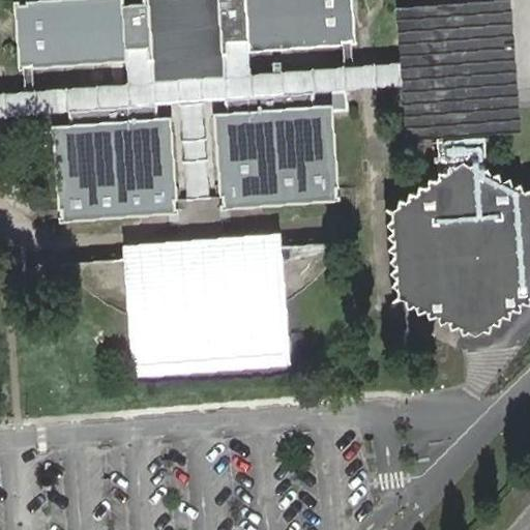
[(20,68),(153,59),(148,0),(143,0),(144,3),(123,5),(122,0),(48,0),(15,2),(20,68)]
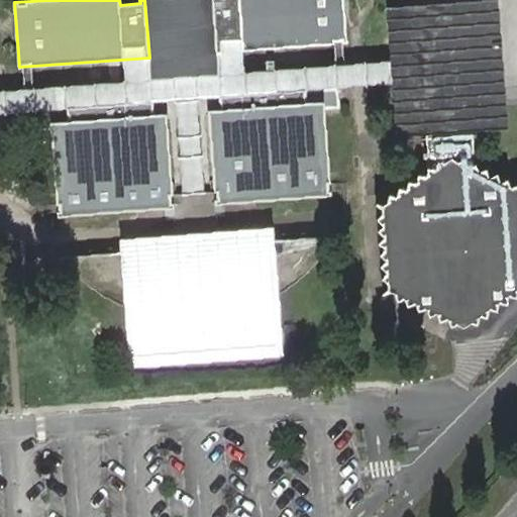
[(144,0),(149,58),(151,80),(171,79),(166,13),(179,11),(192,10),(197,77),(219,76),(217,53),(213,0),(144,0)]
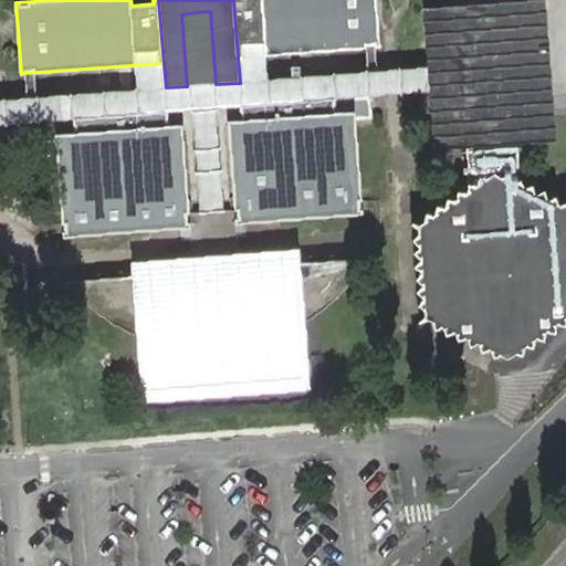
[(233,0),(238,58),(380,46),(377,0),(233,0)]
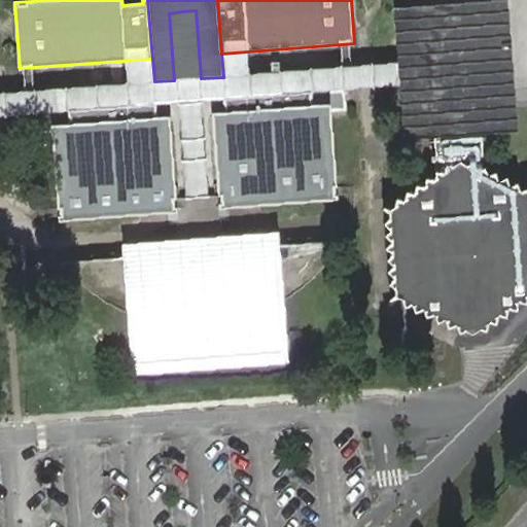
[(410,74),(410,85),(412,133),(432,133),(434,179),(427,178),(426,187),(417,186),(416,192),(409,192),(405,201),(398,200),(396,206),(390,210),(391,219),(384,223),(391,226),(385,235),(392,242),(386,247),(393,250),(387,259),(394,264),(388,272),(394,275),(389,283),(395,286),(390,300),(397,295),(403,307),(410,301),(415,312),(421,306),(426,316),(435,313),(437,322),(444,317),(449,327),(456,322),(459,332),(466,326),(472,332),(480,326),(487,330),(487,324),(496,323),(497,316),(507,316),(507,309),(517,309),(521,301),(526,302),(526,185),(520,190),(517,180),(506,183),(506,175),(498,180),(495,171),(485,173),(483,133),(507,132),(498,0),(484,0),(472,0),(424,0),(424,5),(403,6),(408,63),(410,74)]
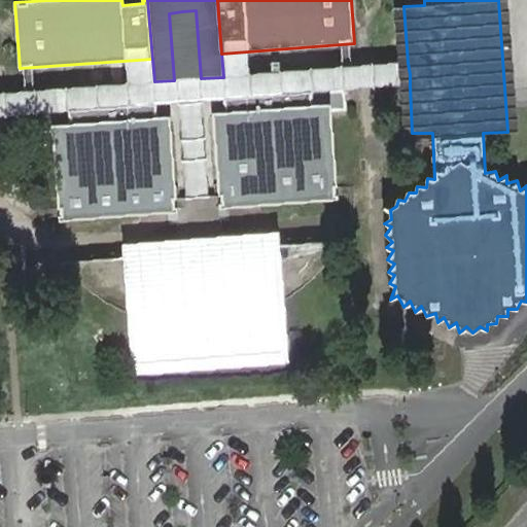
[(0,115),(69,111),(155,104),(190,102),(225,99),(313,93),(366,89),(410,85),(410,74),(408,63),(364,66),(223,77),(201,78),(188,79),(174,80),(154,81),(0,93),(0,115)]
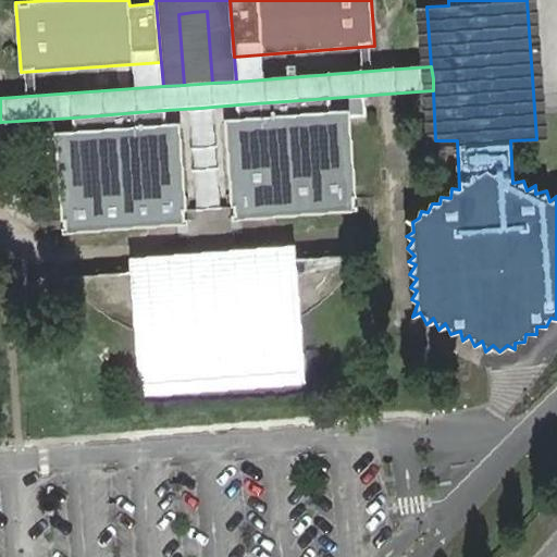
[(333,118),(331,98),(238,104),(239,125),(224,126),(225,128),(232,221),(359,211),(353,116),(333,118)]
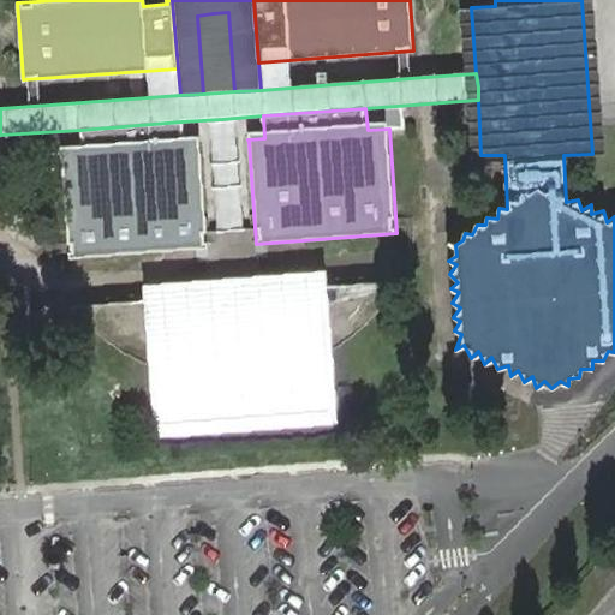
[(181,121),(81,130),(82,151),(61,153),(69,257),(208,246),(201,145),(199,143),(184,144),(181,121)]
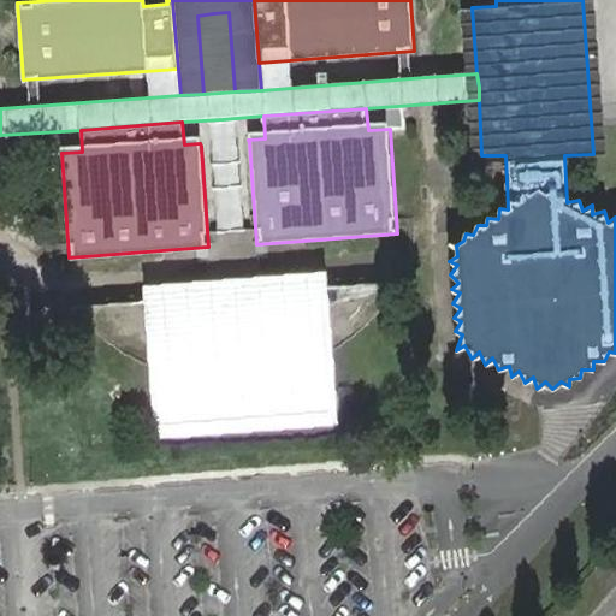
[(154,436),(338,422),(329,286),(297,289),(280,282),(268,279),(250,277),(236,277),(223,278),(203,283),(188,290),(175,297),(144,300),(154,436)]
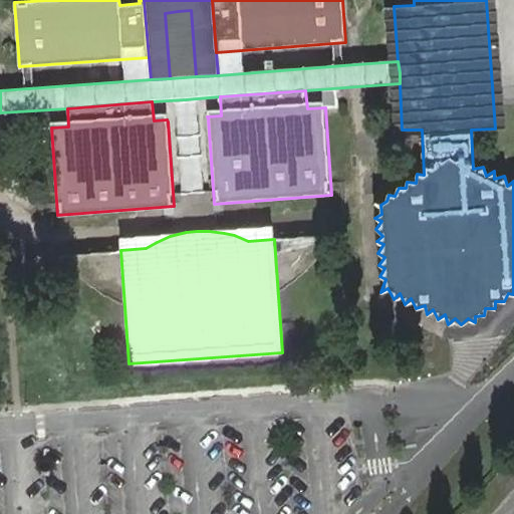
[(58,276),(111,280),(113,257),(59,253),(58,276)]
